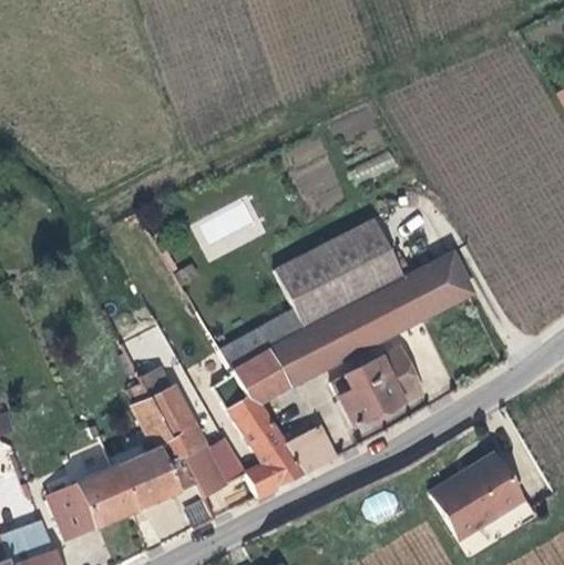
[(359,183),(400,164),(392,149),(352,167),(359,183)]
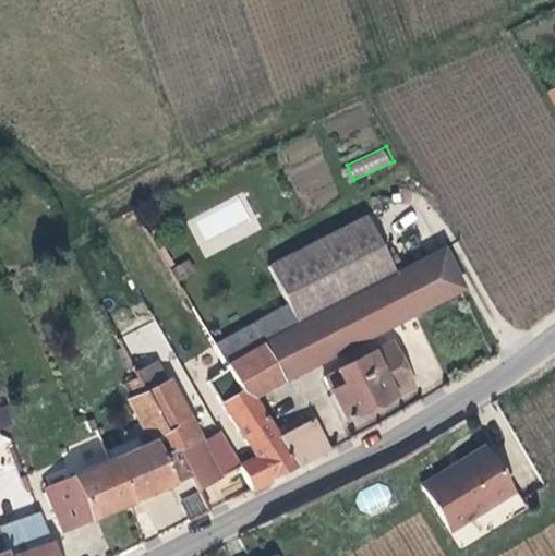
[(244,197),(192,215),(205,254),(243,240),(239,227),(253,221),(244,197)]
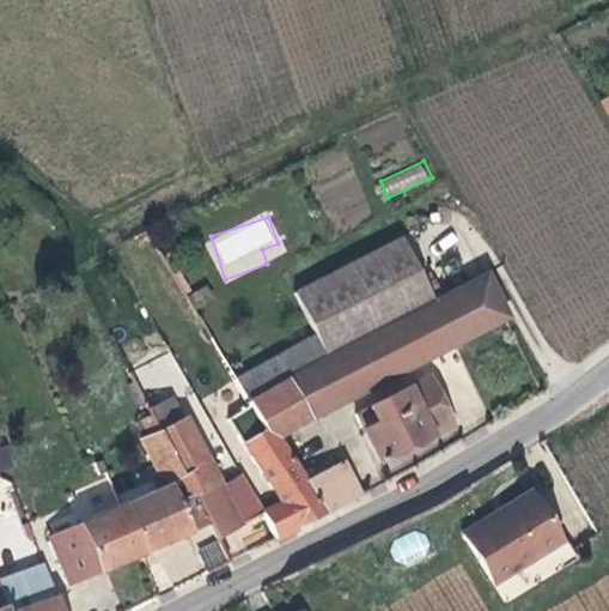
[(296,291),(318,333),(236,373),(261,413),(274,436),(279,434),(509,315),(488,273),(436,301),(413,258),(414,256),(403,235),(296,291)]
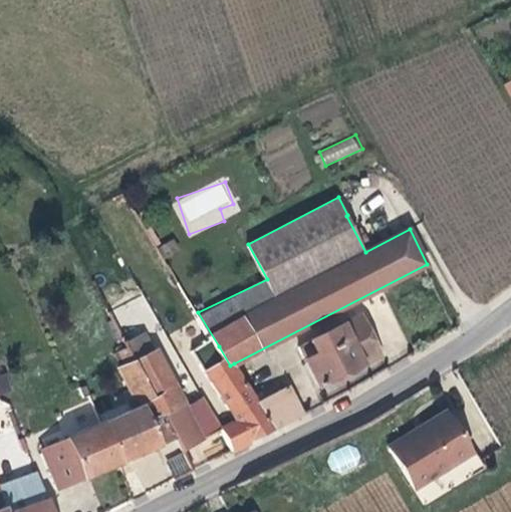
[(172,236),(157,245),(163,255),(177,246),(172,236)]
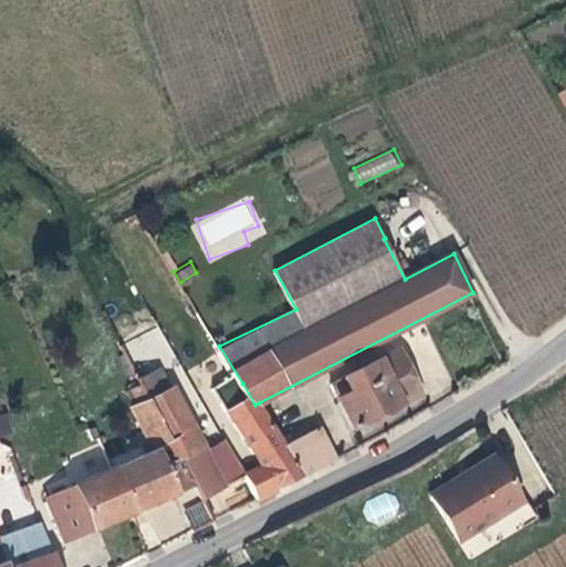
[(334,386),(354,427),(403,403),(379,358),(346,376),(346,378),(334,386)]
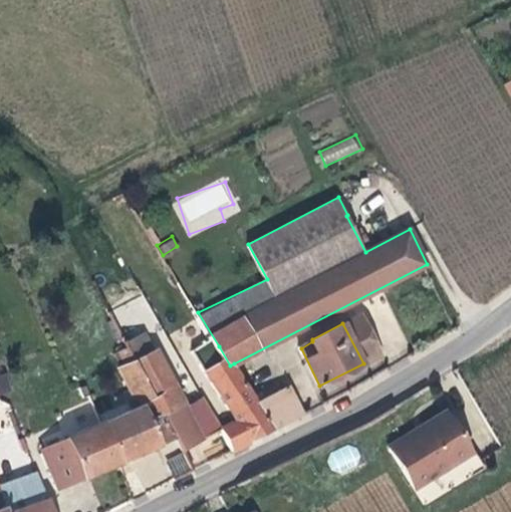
[(148,331),(133,339),(129,342),(129,343),(137,358),(158,349),(148,331)]
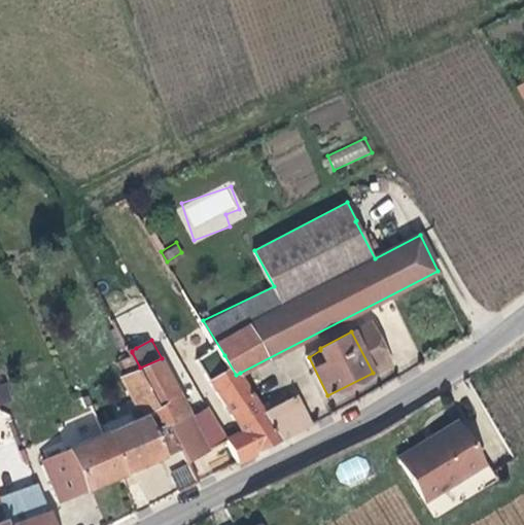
[(132,341),(128,344),(130,348),(132,351),(136,348),(132,341)]
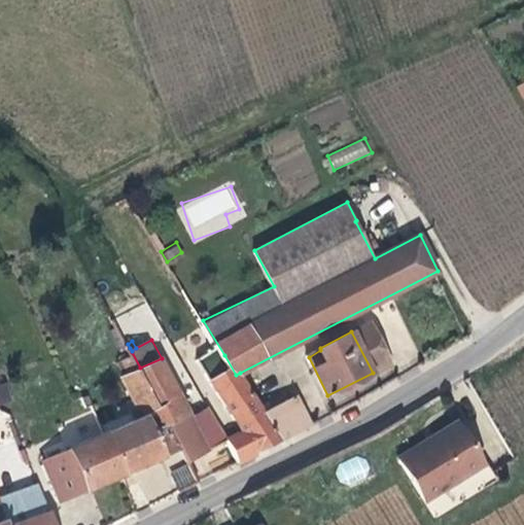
[(132,351),(130,348),(119,353),(123,357),(132,352),(132,351)]
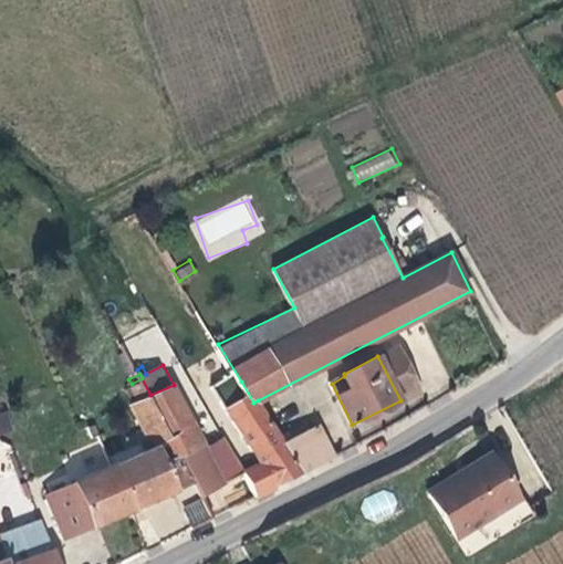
[(132,384),(128,386),(137,401),(134,403),(153,438),(111,455),(114,462),(116,461),(135,507),(136,508),(196,482),(183,455),(165,461),(158,447),(173,438),(150,395),(142,378),(132,384)]
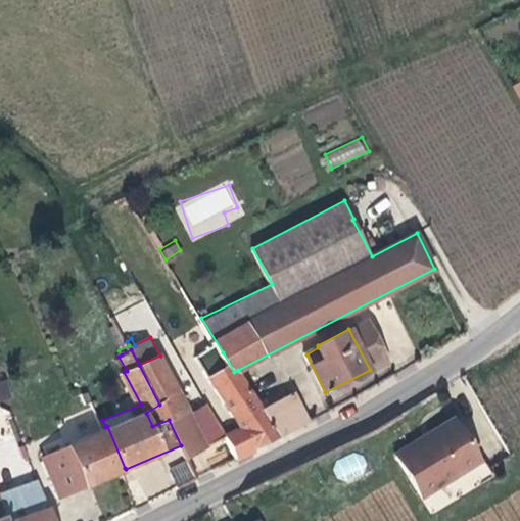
[(243,427),(226,435),(239,457),(280,435),(263,409),(238,370),(234,372),(223,352),(202,365),(243,427)]
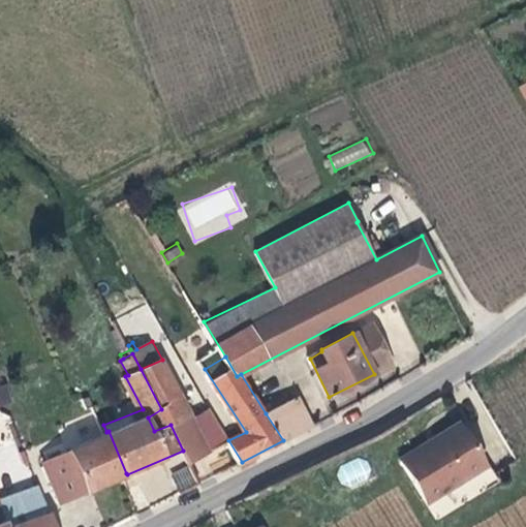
[(228,440),(212,411),(194,421),(181,395),(187,392),(179,377),(173,380),(162,360),(141,369),(161,409),(148,417),(154,431),(171,425),(183,451),(187,461),(228,440)]
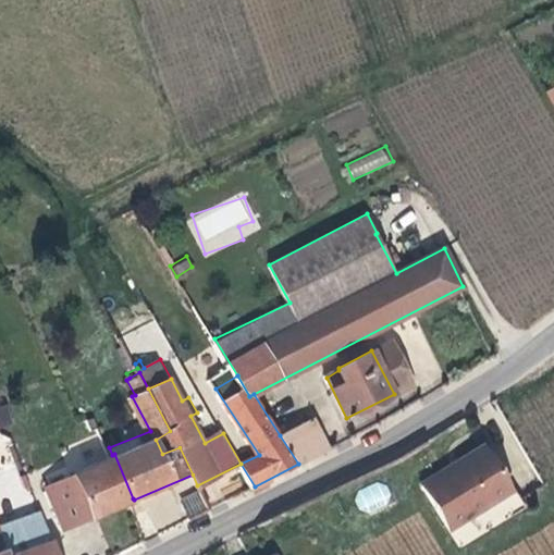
[(3,399),(0,399),(0,417),(9,415),(3,399)]
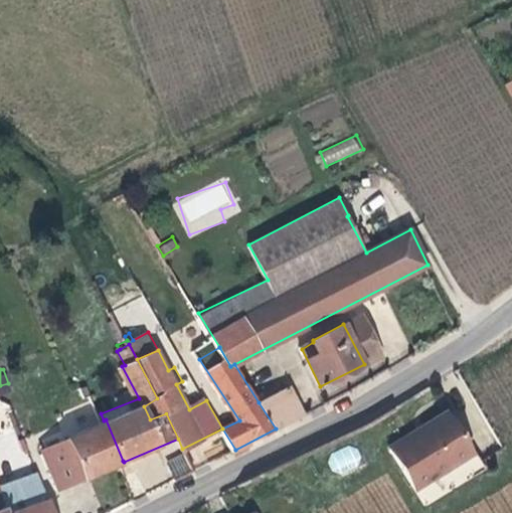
[(88,384),(82,387),(87,394),(92,392),(88,384)]
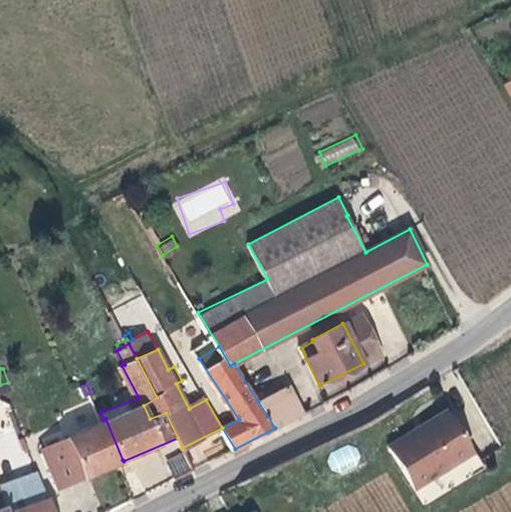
[(258,402),(275,428),(305,415),(290,386),(258,402)]
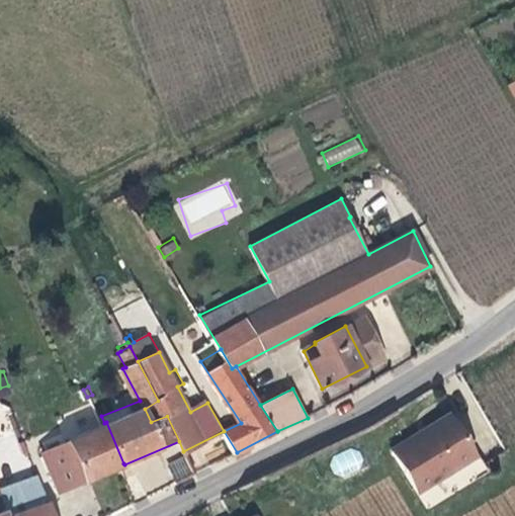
[(424,434),(457,416),(452,408),(420,426),(424,434)]
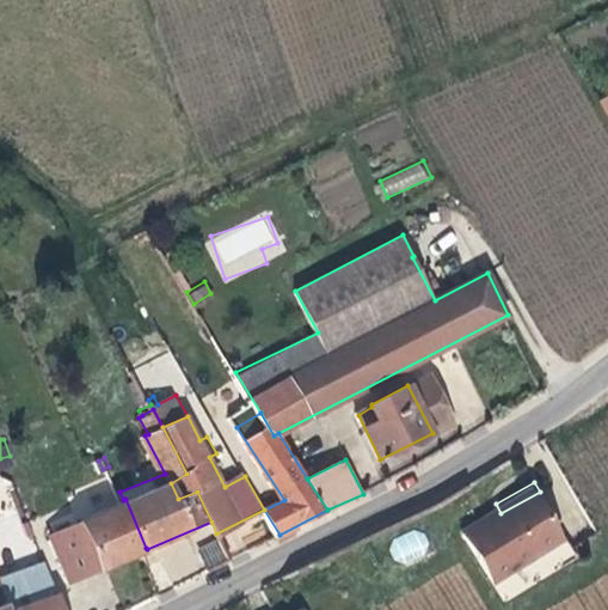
[(564,532),(540,492),(501,513),(496,504),(462,523),(492,573),(564,532)]
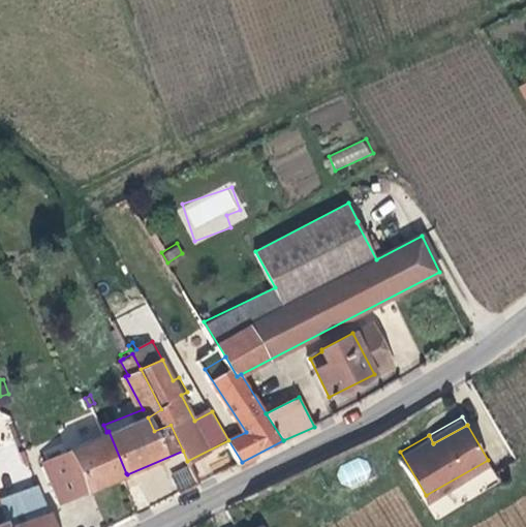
[(109,431),(106,432),(42,460),(61,502),(126,473),(109,431)]
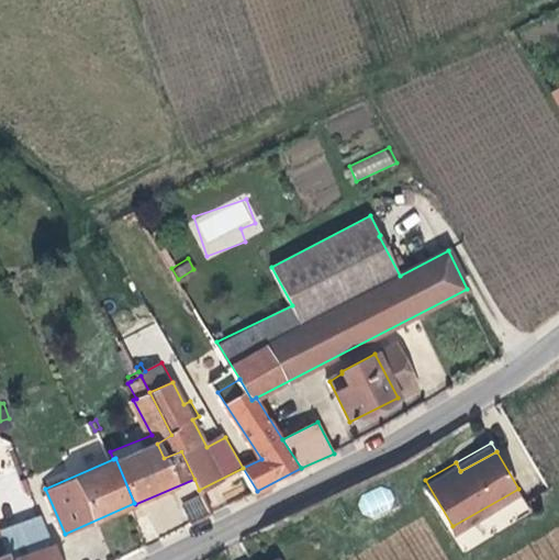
[(360,499),(375,518),(401,501),(387,480),(360,499)]
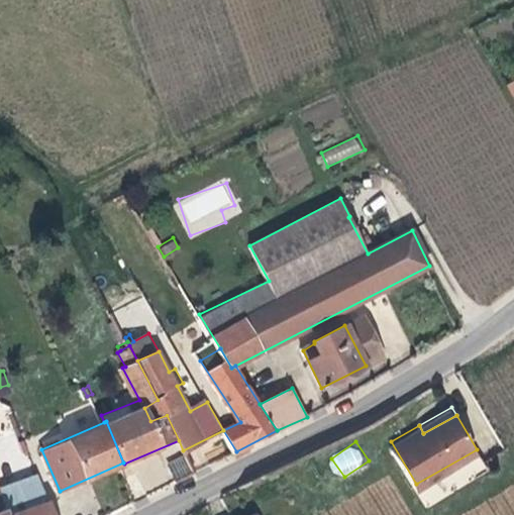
[(167,465),(175,483),(193,473),(186,455),(167,465)]
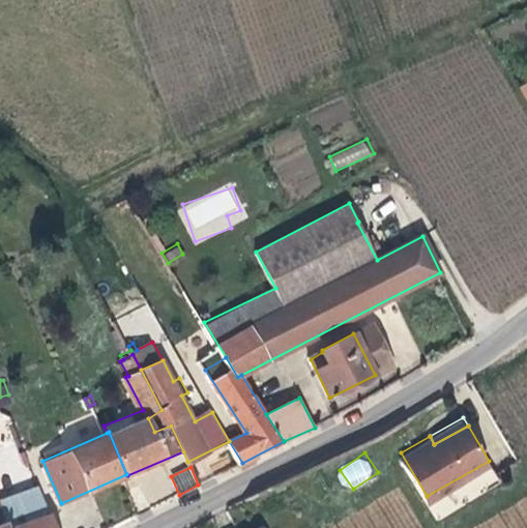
[(9,519),(49,506),(41,484),(2,497),(9,519)]
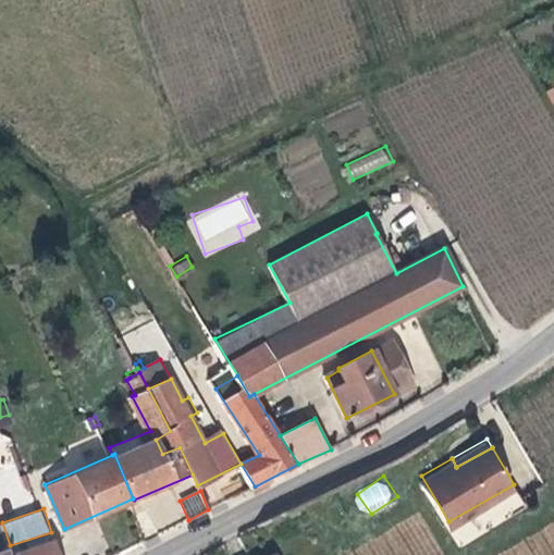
[(121,549),(146,537),(140,525),(114,537),(121,549)]
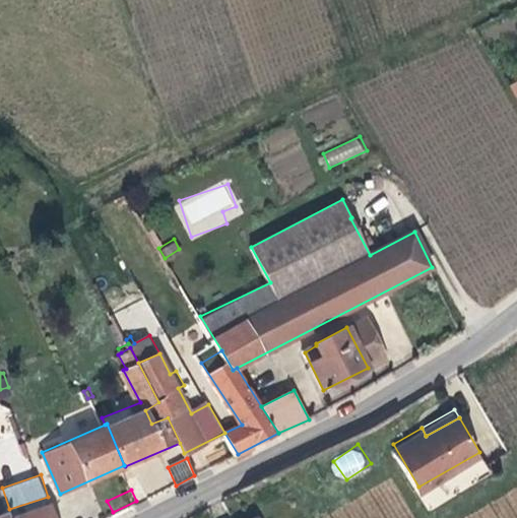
[(0,517),(8,517),(0,495),(0,517)]
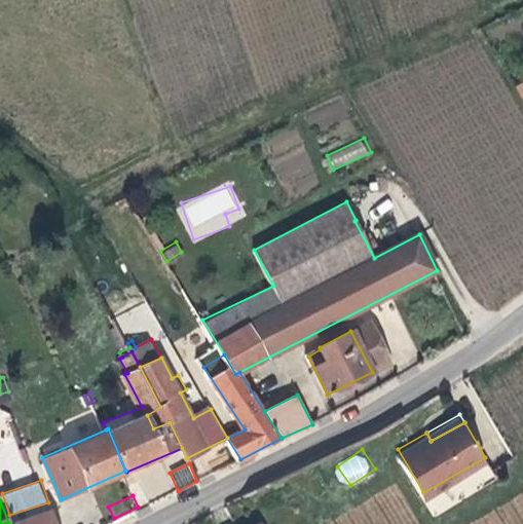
[(9,523),(54,523),(49,510),(9,523)]
